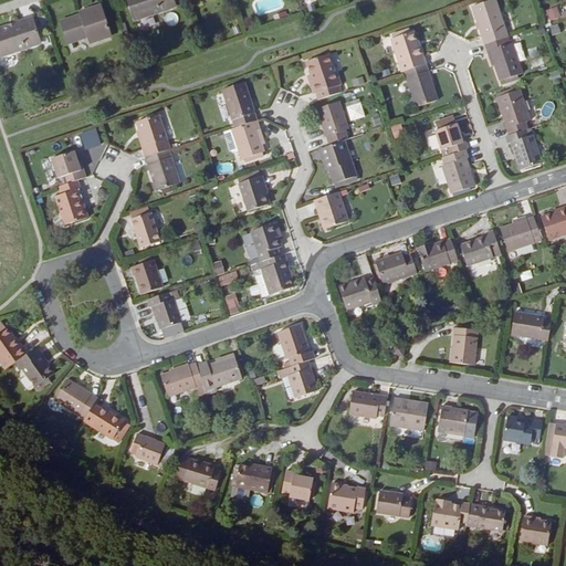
[(127,0),(135,22),(176,9),(173,0),(127,0)]
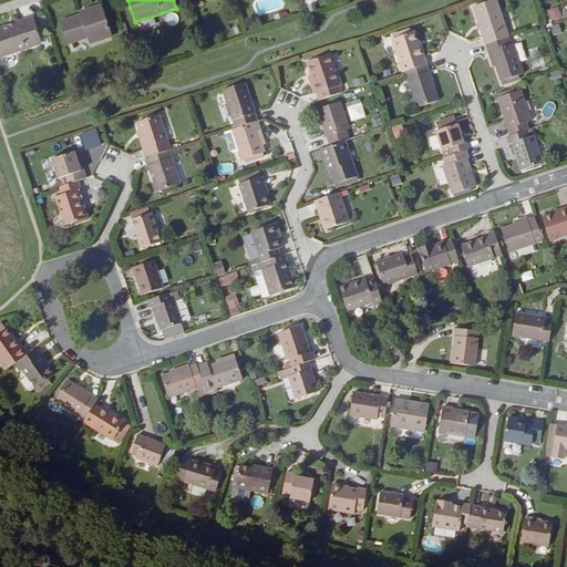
[(496,0),(474,7),(486,45),(490,45),(508,39),(496,0)]
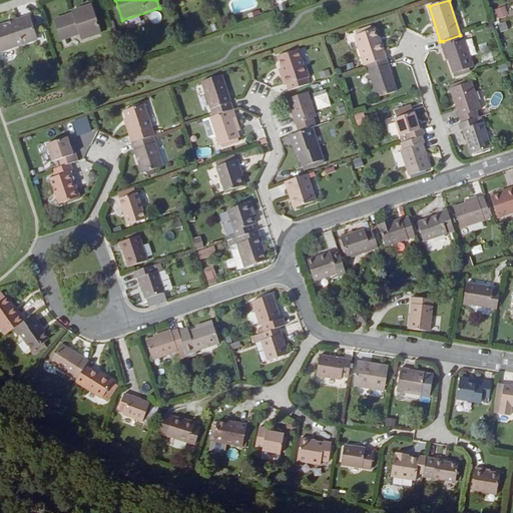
[(101,34),(91,5),(72,12),(73,14),(54,20),(61,40),(79,34),(81,40),(101,34)]
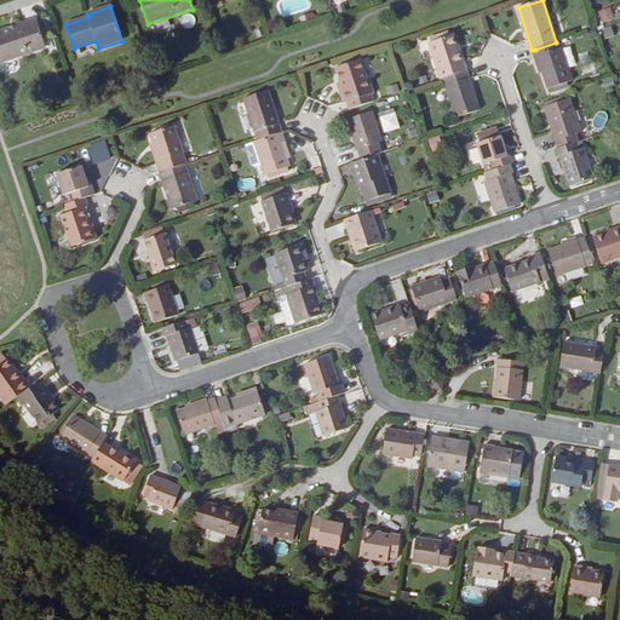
[(0,62),(0,63),(45,49),(35,19),(0,30),(0,62)]
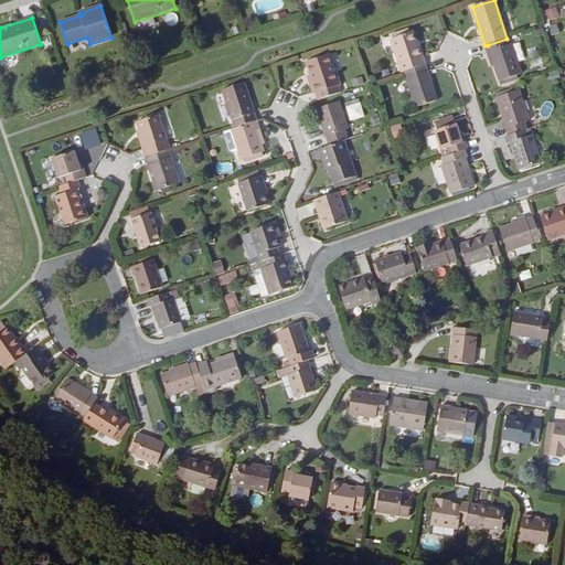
[(550,35),(560,33),(557,25),(548,28),(550,35)]
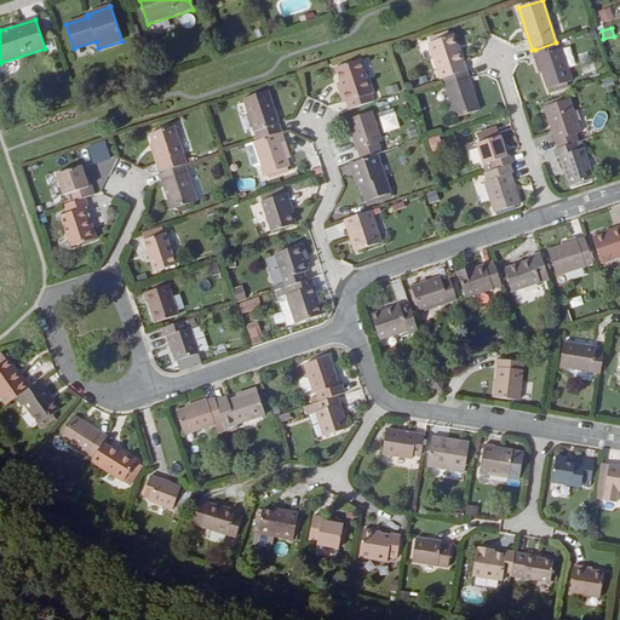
[(440,80),(443,79),(466,72),(460,53),(458,53),(452,36),(429,45),(440,80)]
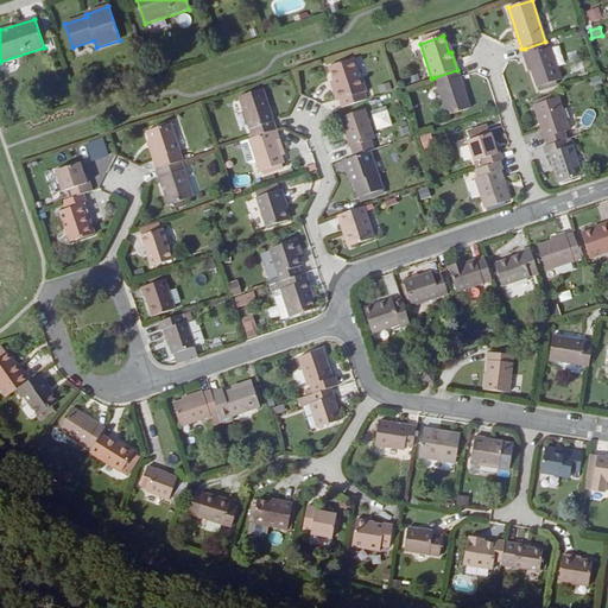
[(561,81),(548,40),(545,42),(525,49),(538,88),(561,81)]
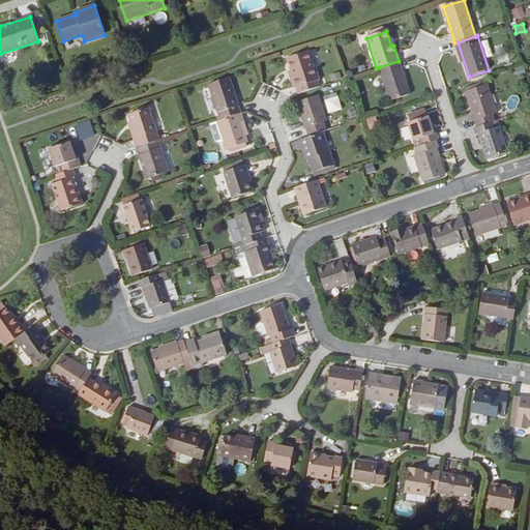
[(486,58),(492,57),(488,41),(482,42),(486,58)]
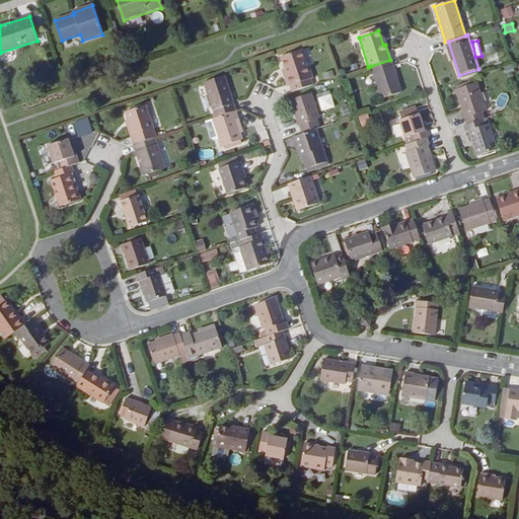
[(302,51),(282,57),(288,75),(285,76),(289,87),(291,85),(293,92),(313,85),(311,79),(312,79),(308,67),(307,67),(302,51)]
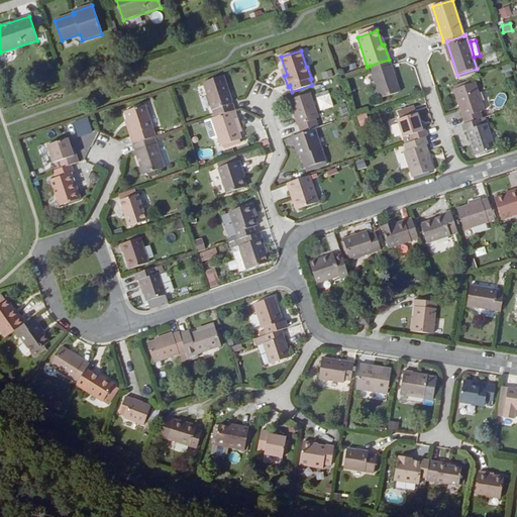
[(400,93),(389,60),(370,66),(381,99),(400,93)]
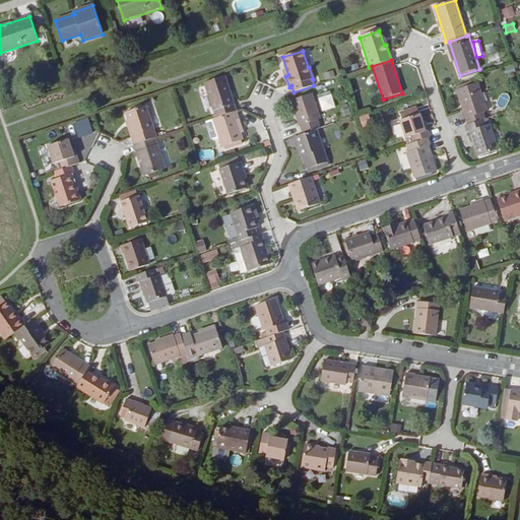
[(333,71),(324,73),(325,80),(334,78),(333,71)]
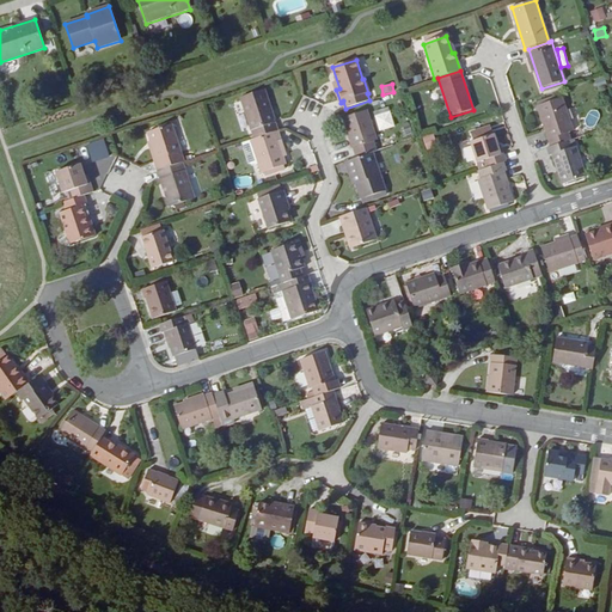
[(240,98),(254,139),(277,132),(264,90),(240,98)]
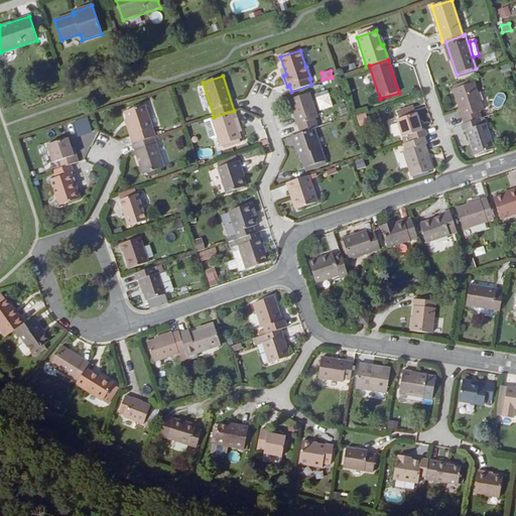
[(474,84),(454,90),(465,125),(480,120),(481,119),(479,113),(483,112),(474,84)]
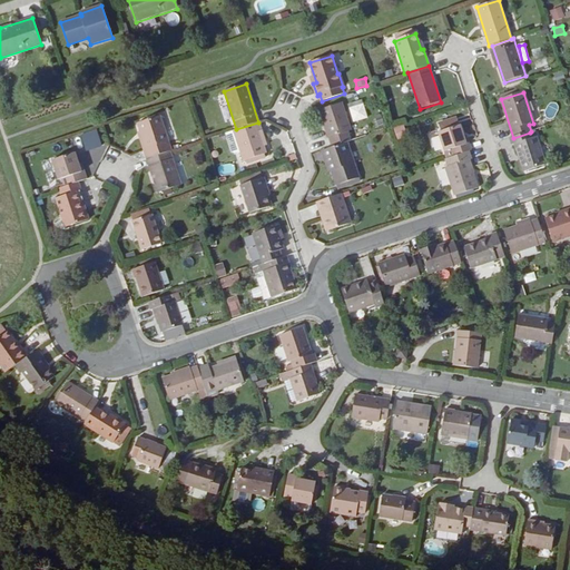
[(351,131),(341,104),(320,110),(332,149),(345,145),(351,143),(347,133),(351,131)]
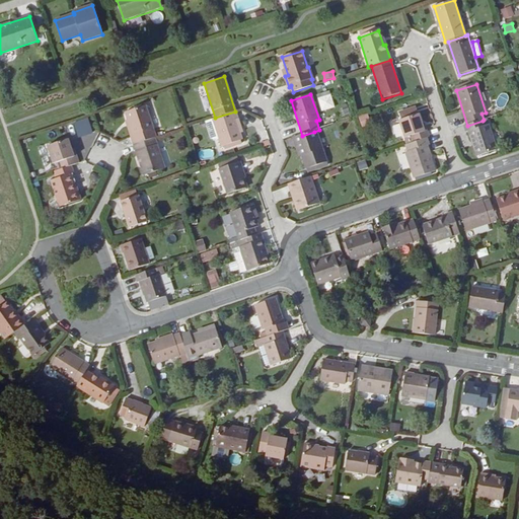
[(156,138),(145,105),(126,113),(136,144),(154,138),(156,138)]
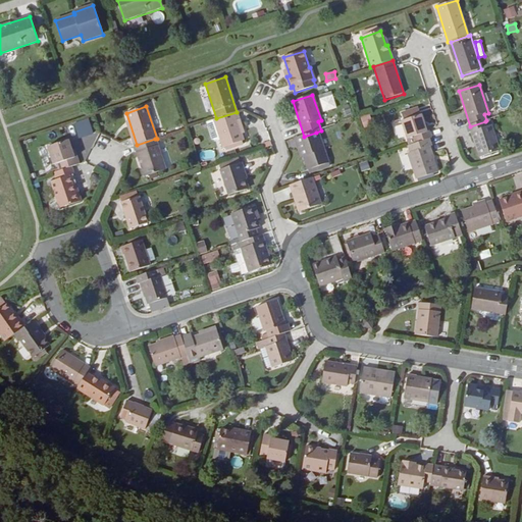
[(405,121),(420,116),(418,109),(402,114),(405,121)]
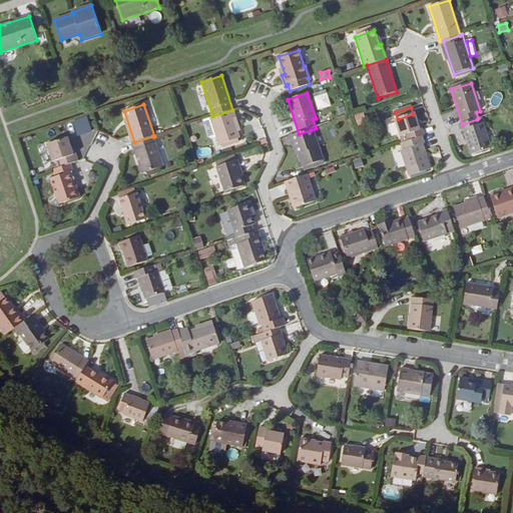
[(232,110),(212,116),(210,117),(217,137),(219,145),(221,144),(237,139),(239,138),(237,132),(232,118),(235,117),(232,110)]
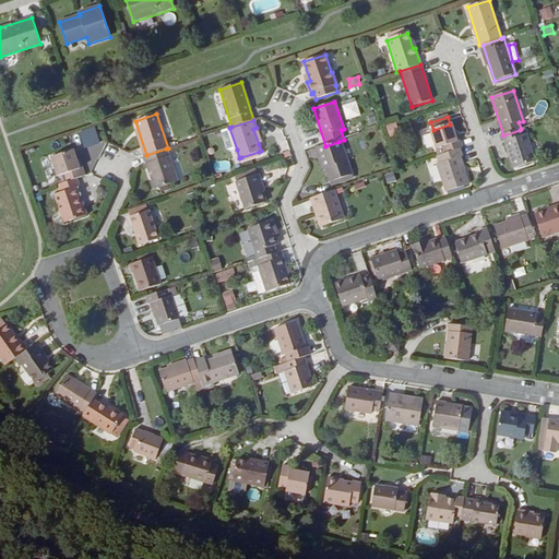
[(433,130),(430,131),(439,156),(460,150),(462,149),(460,142),(458,142),(451,123),(450,125),(433,130)]
